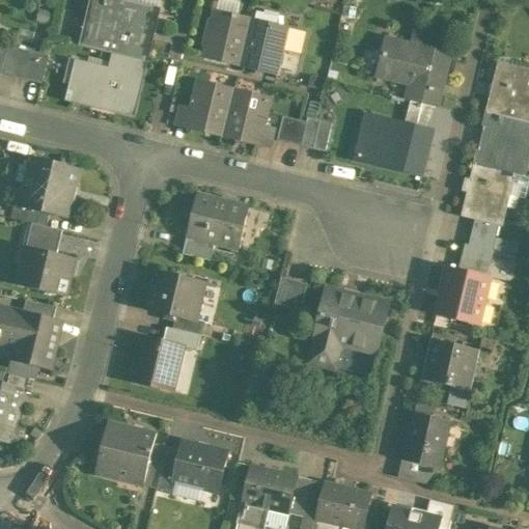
[(124,0),(90,0),(79,45),(112,53),(143,60),(157,8),(124,0)]
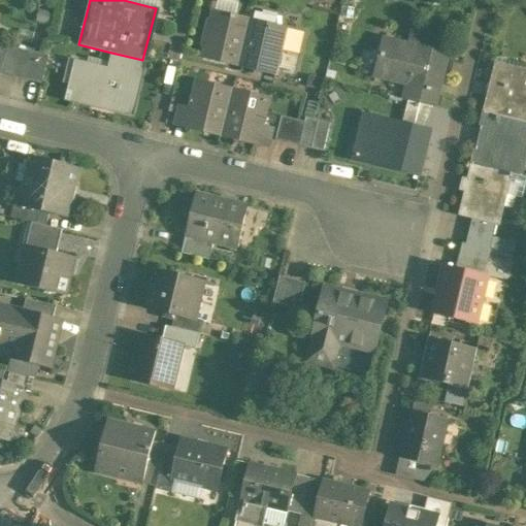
[(124,0),(156,8),(157,0),(124,0)]
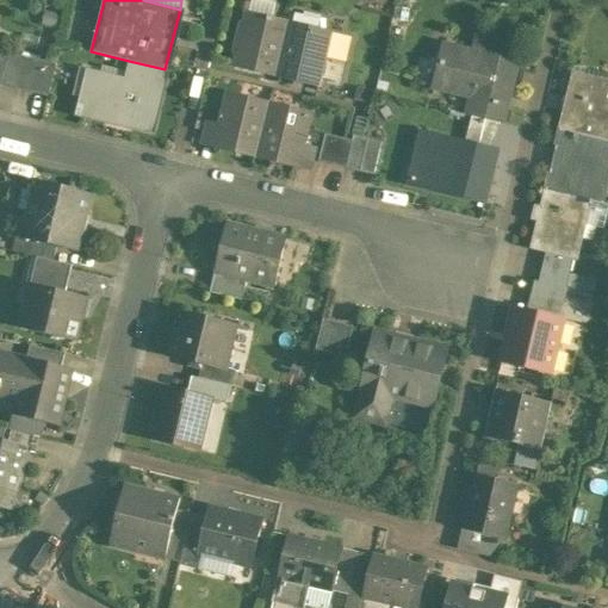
[(252,0),(250,6),(272,12),(274,0),(252,0)]
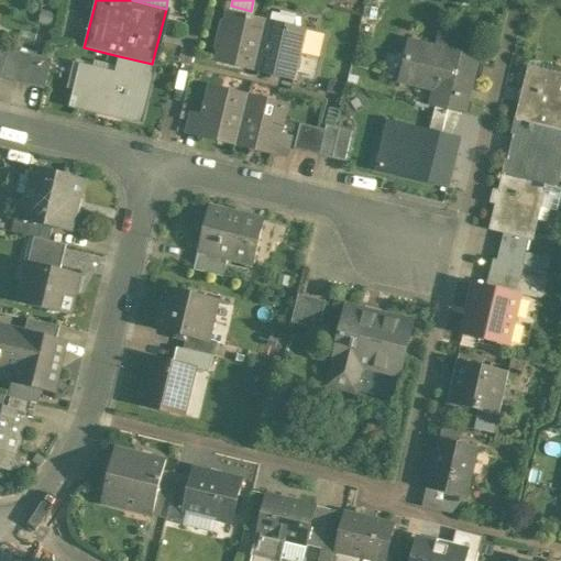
[(265,19),(226,10),(215,59),(253,68),(265,19)]
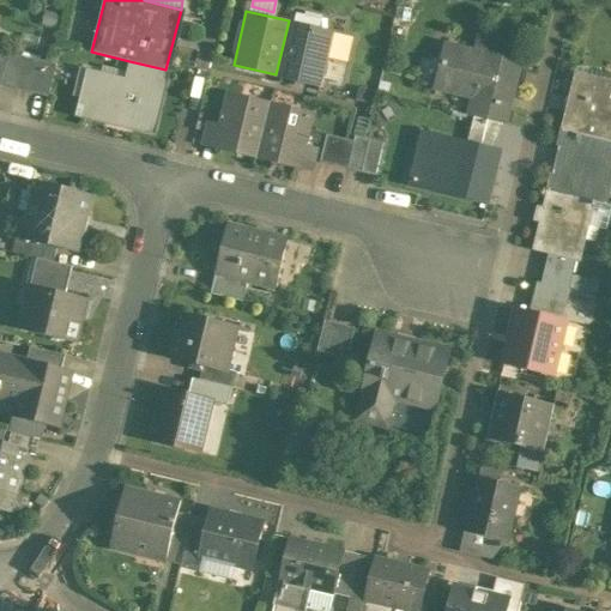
[(331,31),(289,20),(276,74),(319,84),(331,31)]
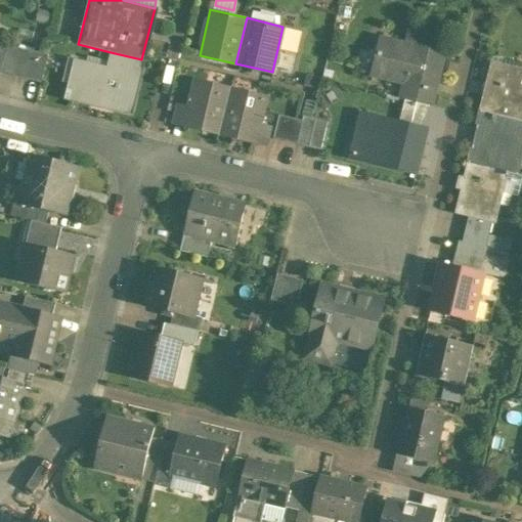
[(444,51),(380,35),(371,73),(404,81),(400,96),(403,97),(428,103),(431,104),(444,51)]
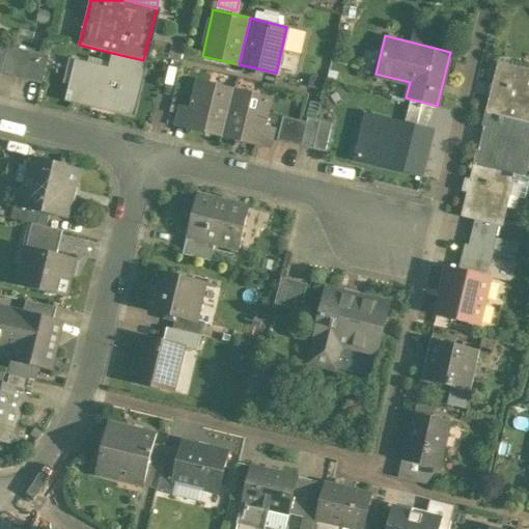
[(19,48),(7,45),(0,73),(12,76),(19,48)]
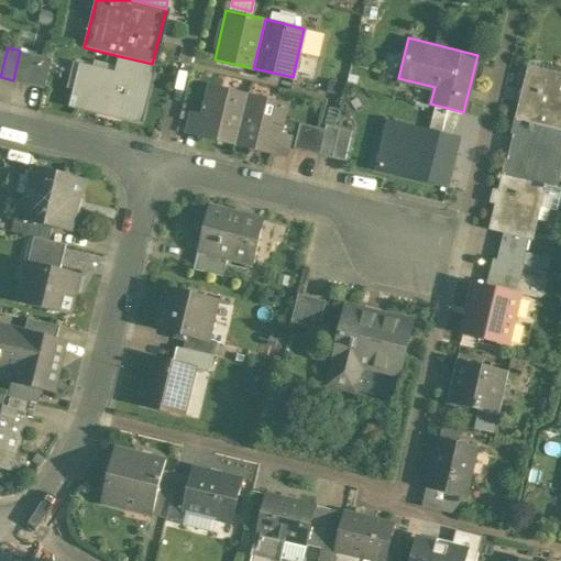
[(33,54),(20,51),(13,80),(26,84),(33,54)]
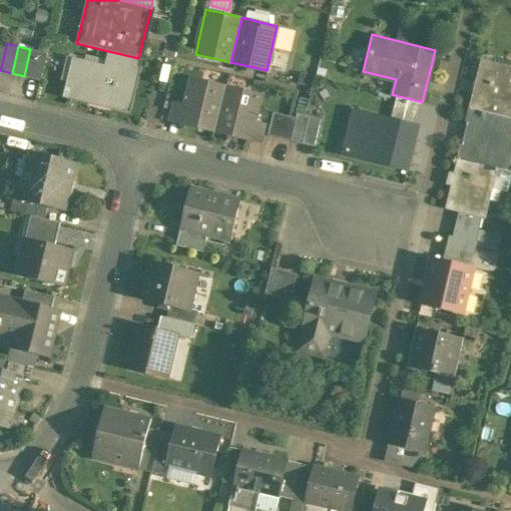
[(46,52),(30,49),(24,76),(39,80),(46,52)]
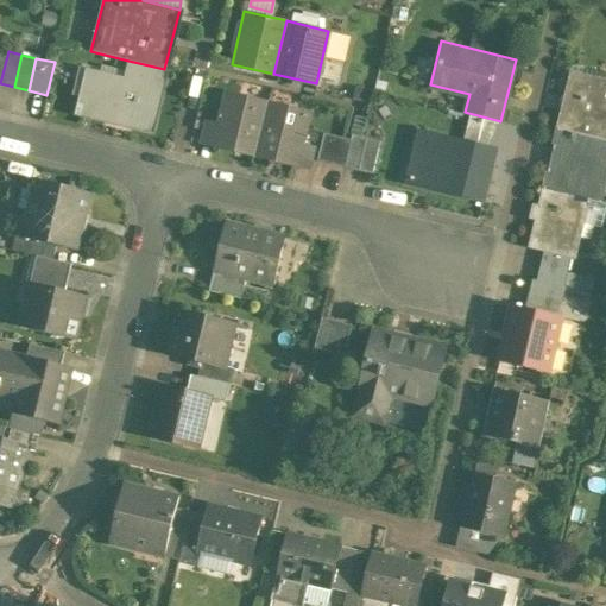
[(125,79),(95,73),(89,96),(81,94),(76,112),(150,130),(164,69),(128,61),(125,79)]
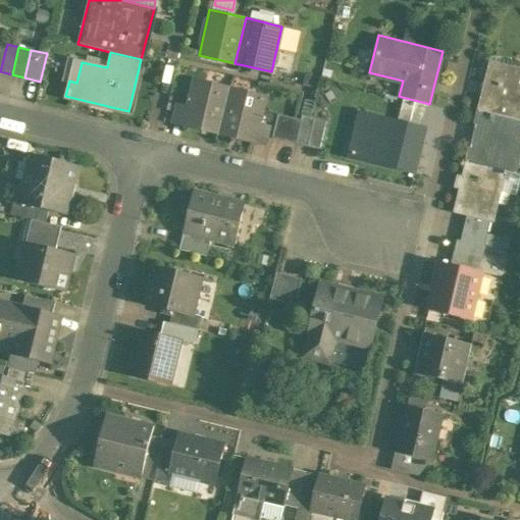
[(69,81),(76,83),(82,62),(69,59),(64,80),(69,81)]
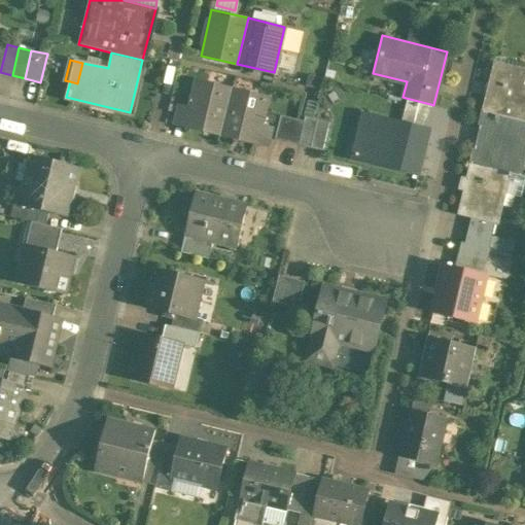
[(524,68),(494,61),(482,110),(524,120),(524,68)]
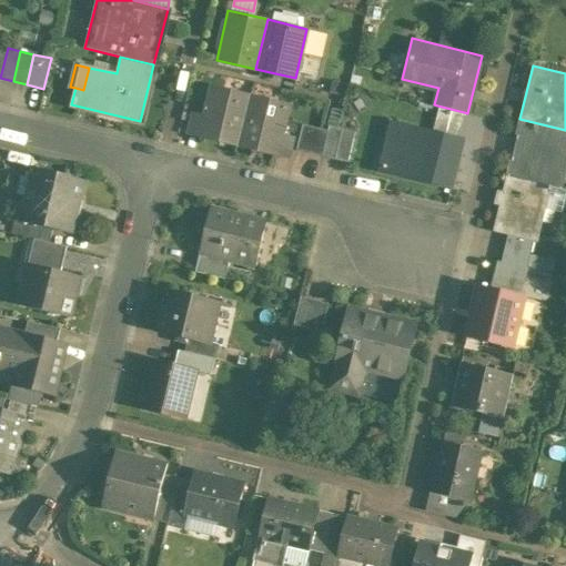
[(250,94),(210,86),(204,112),(198,134),(238,144),(250,94)]
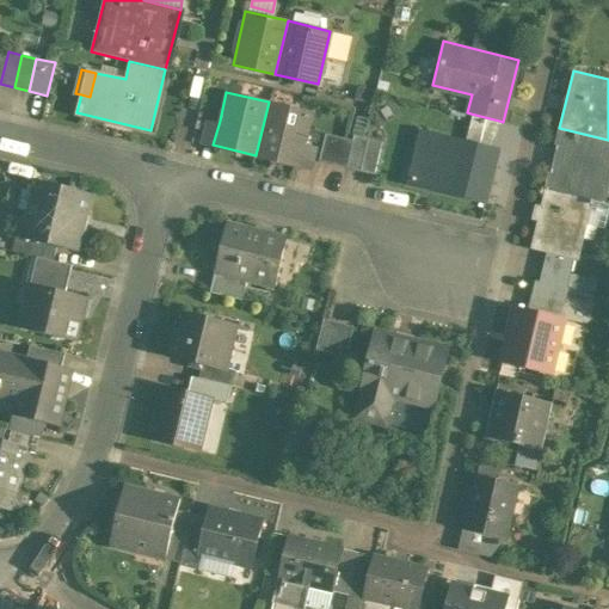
[(311,112),(269,102),(256,155),(297,166),(303,140),(311,112)]
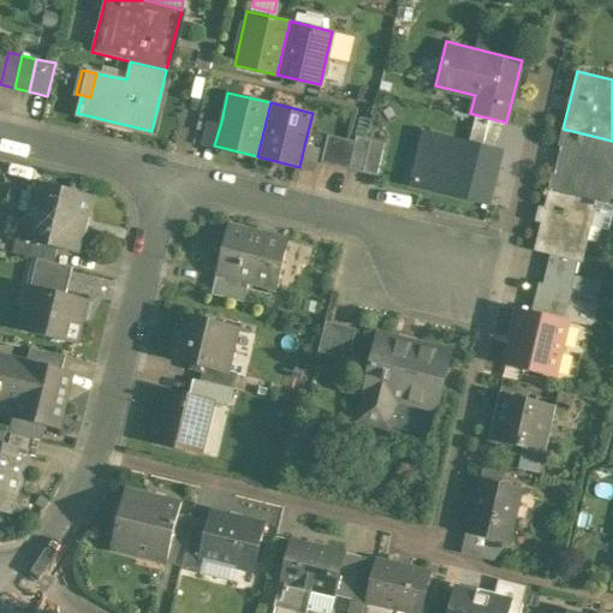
[(468,143),(495,149),(503,121),(474,114),(468,143)]
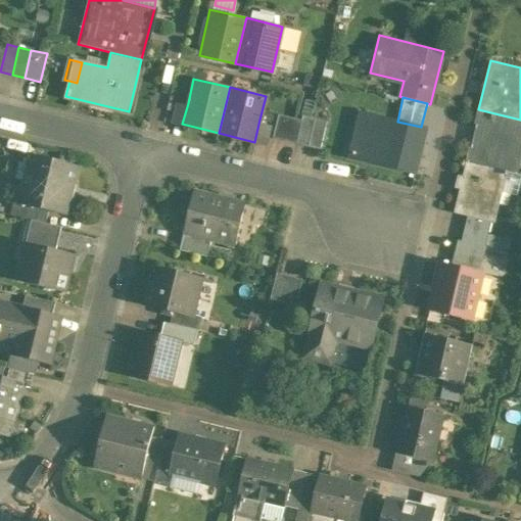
[(170,121),(182,124),(188,103),(176,100),(170,121)]
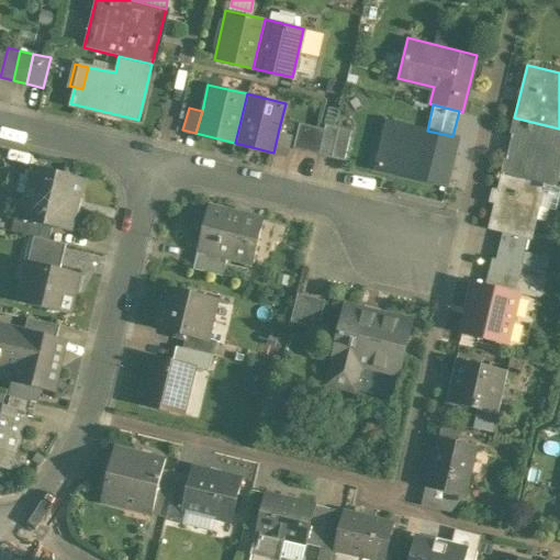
[(559,129),(514,118),(501,174),(544,183),(553,186),(558,169),(559,169),(559,129)]
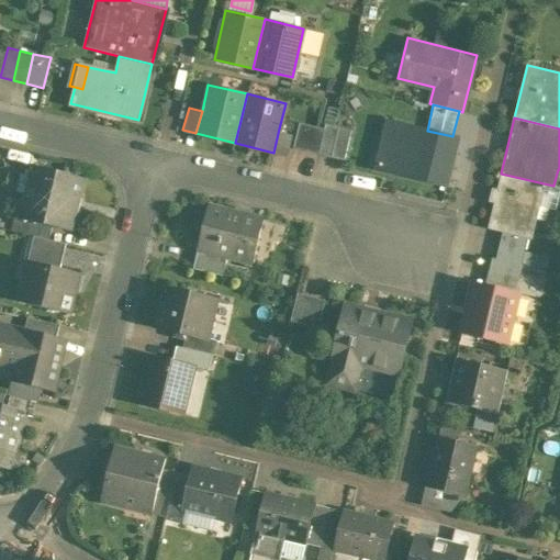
[(389,121),(377,168),(445,185),(456,137),(452,136),(427,131),(389,121)]
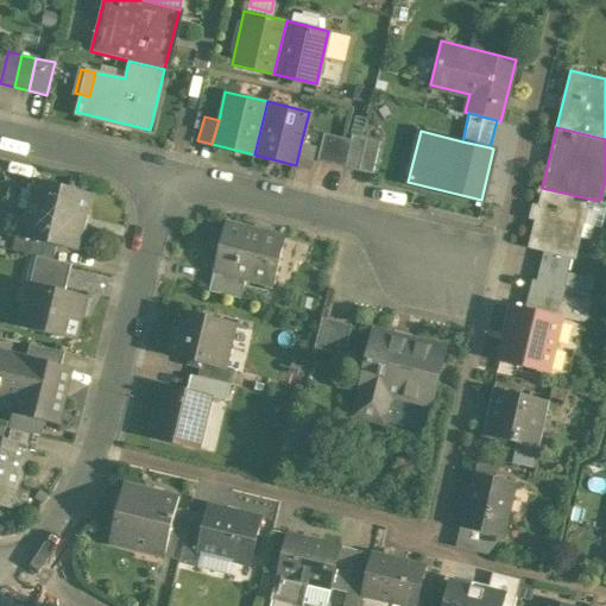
[(322,132),(316,159),(329,163),(336,136),(322,132)]
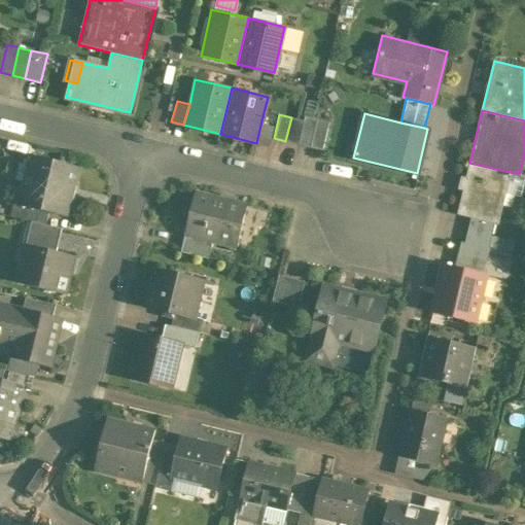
[(316,118),(304,115),(303,119),(298,144),(309,147),(316,118)]
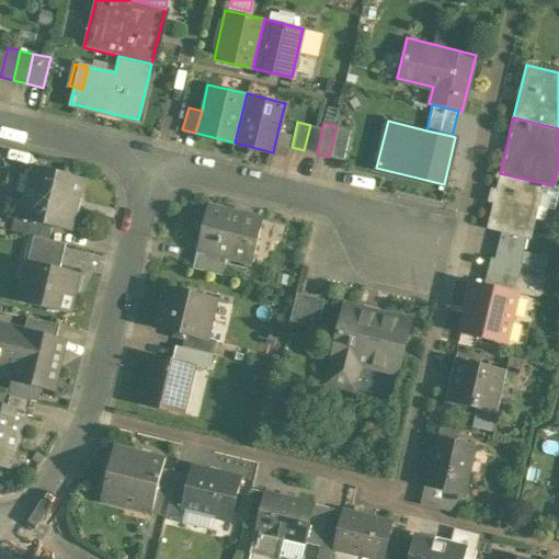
[(322,127),(310,125),(304,150),(317,153),(322,127)]
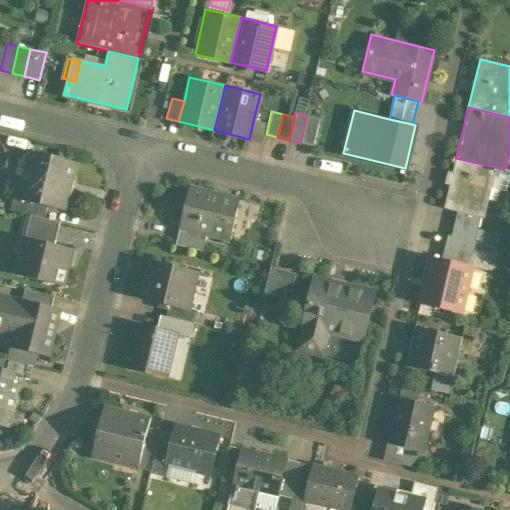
[(319,118),(307,115),(300,143),(312,145),(319,118)]
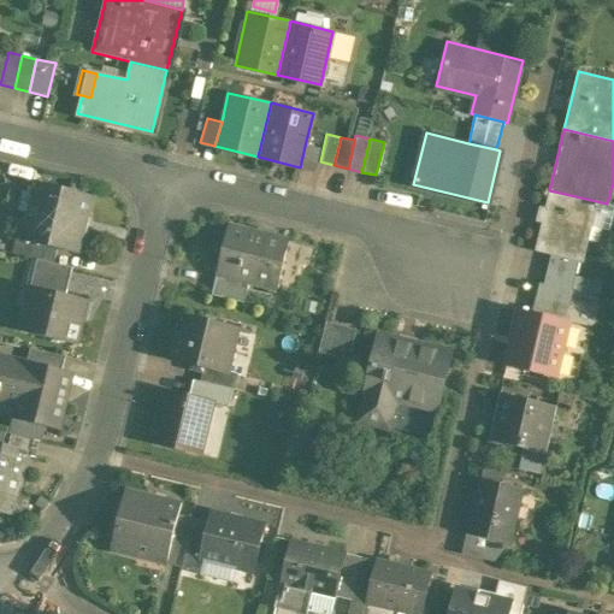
[(306,141),(300,167),(312,170),(319,143),(306,141)]
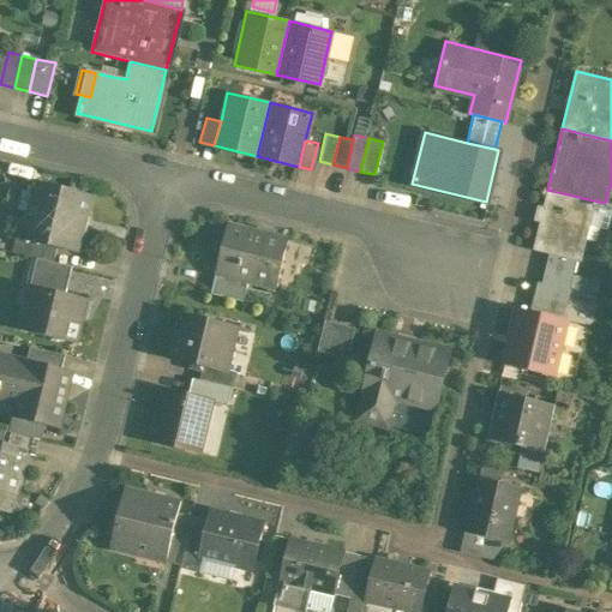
[(90,195),(34,181),(31,191),(21,189),(15,209),(27,211),(21,237),(21,238),(46,244),(77,251),(90,195)]
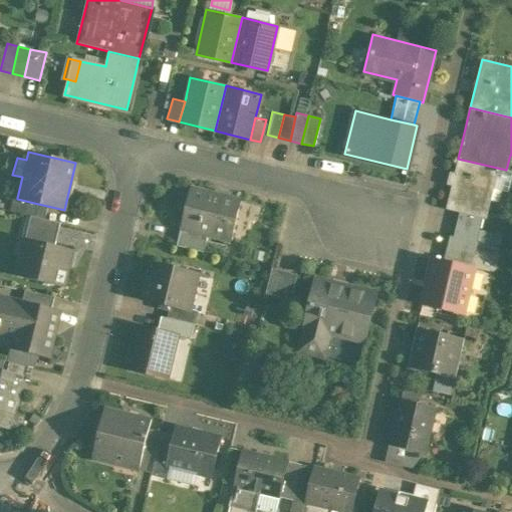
[(497,168),(458,159),(447,208),(459,211),(482,216),(484,216),(495,171),(496,171),(497,168)]
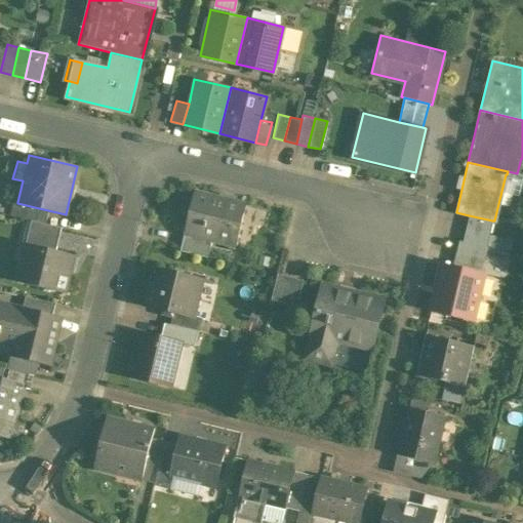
[(245,203),(194,190),(185,227),(211,233),(210,238),(211,239),(235,244),(245,203)]
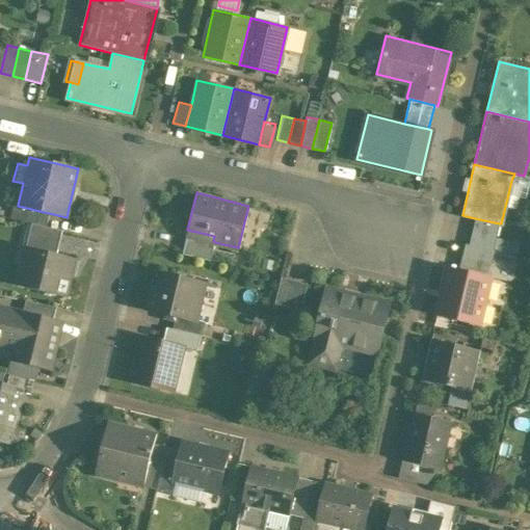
[(40,211),(18,206),(18,205),(11,204),(8,217),(37,223),(40,211)]
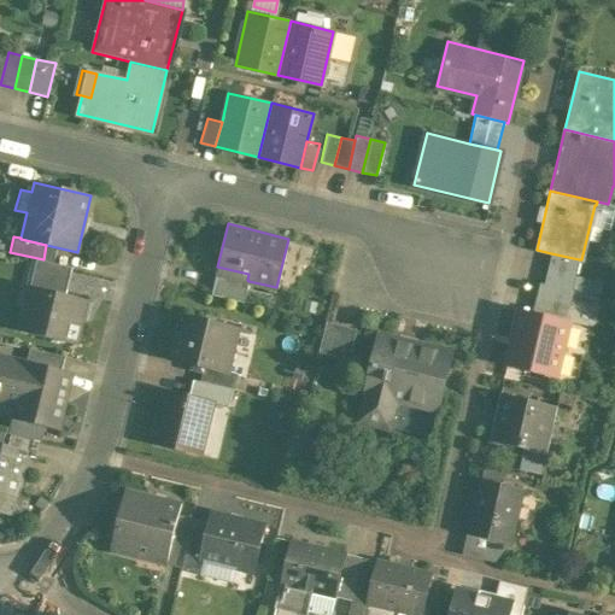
[(579,259),(551,253),(548,269),(575,275),(579,259)]
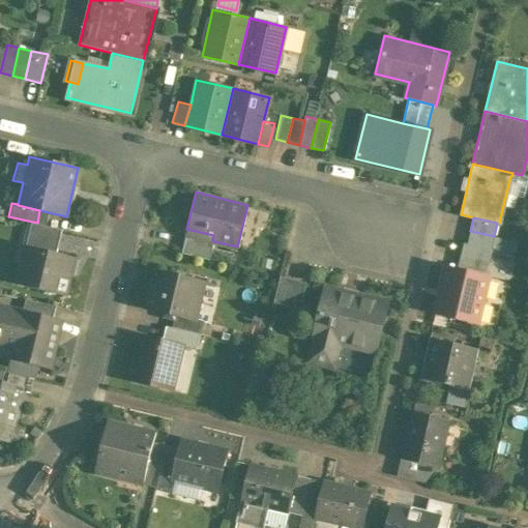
[(61,229),(39,224),(33,247),(56,253),(61,229)]
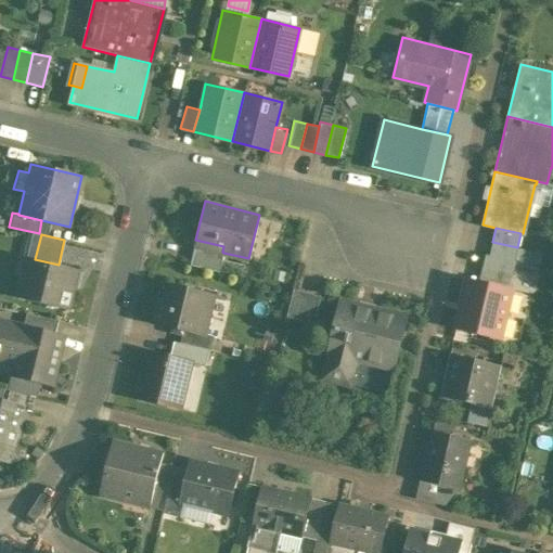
[(223,246),(195,240),(190,265),(218,271),(223,253),(222,252),(223,246)]
